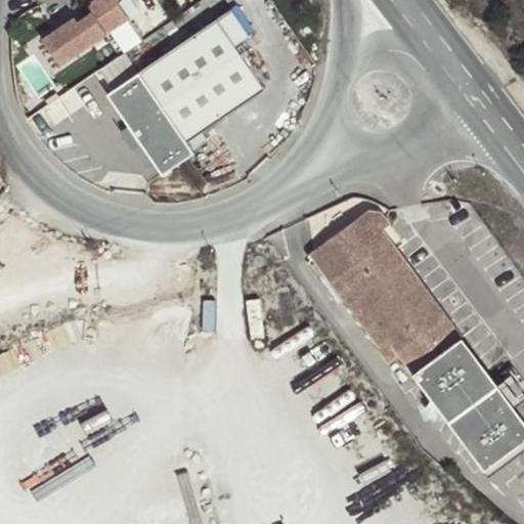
[(187,142),(265,89),(235,46),(232,41),(247,31),(231,8),(113,89),(168,170),(194,153),(187,142)]
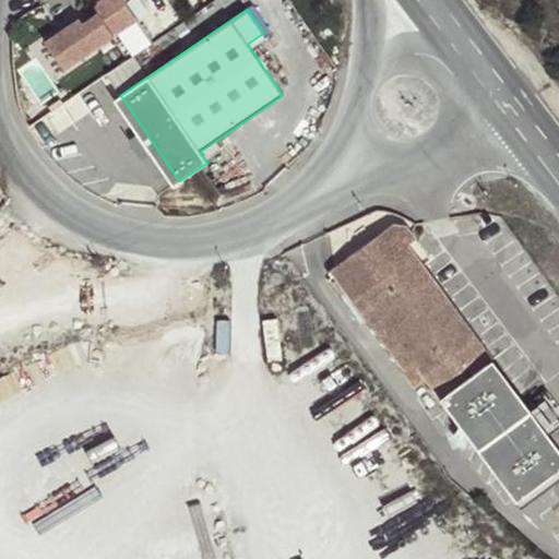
[(45,43),(63,70),(115,35),(99,12),(85,21),(71,32),(68,26),(45,43)]
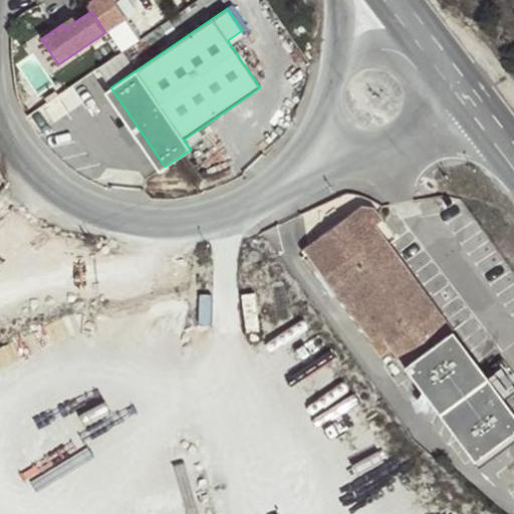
[(65,29),(78,19),(77,18),(76,17),(75,17),(72,16),(70,16),(68,17),(66,18),(65,19),(64,20),(63,22),(62,23),(62,24),(65,29)]
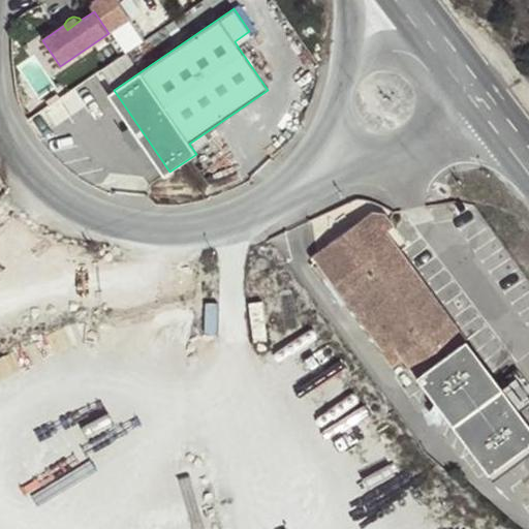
[(249,31),(235,41),(238,47),(252,35),(249,31)]
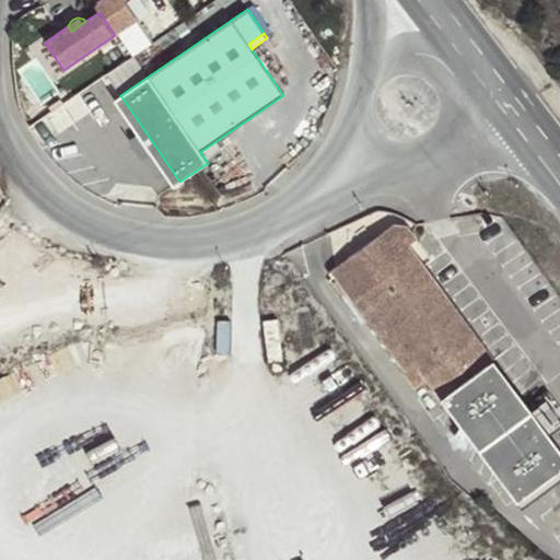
[(394,223),(330,270),(408,373),(416,368),(457,423),(522,509),(559,481),(559,459),(493,359),(409,244),(406,240),(413,234),(408,225),(394,223)]
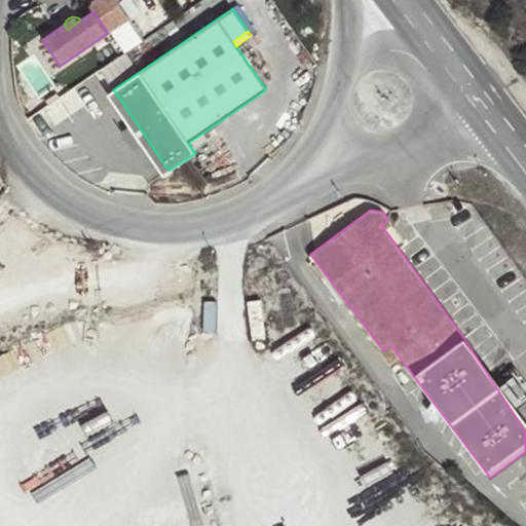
[(381,225),(384,229),(391,224),(388,220),(381,225)]
